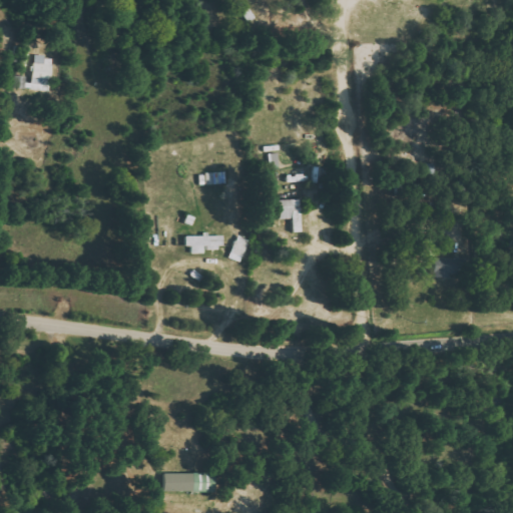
[(51,56),(33,56),(32,88),(51,88),(51,56)]
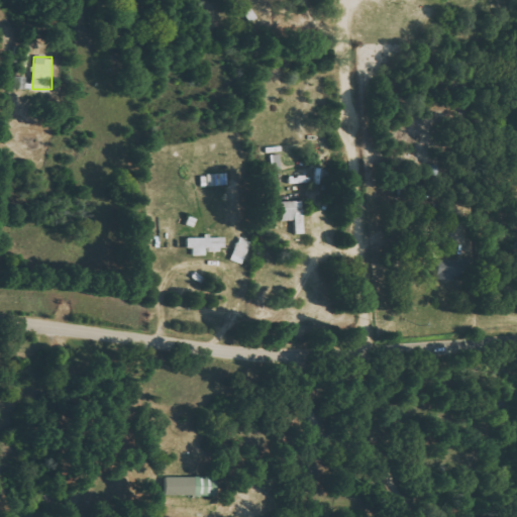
[(302,201),(281,201),(282,221),(295,220),(295,234),(303,234),(302,201)]
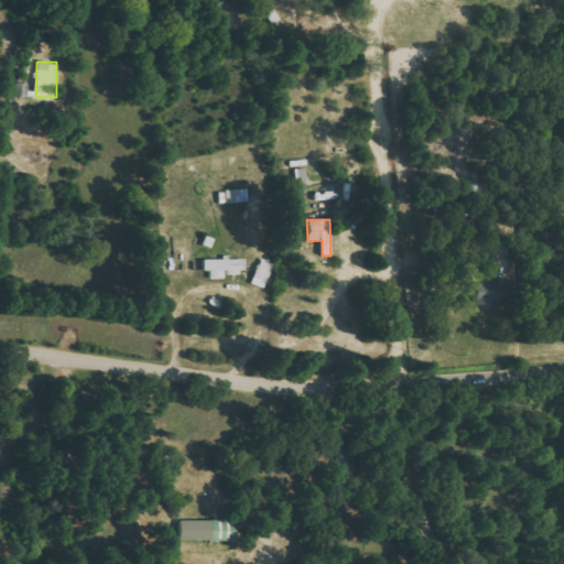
[(246,258),(204,259),(204,271),(210,271),(210,279),(226,279),(226,273),(246,272),(246,258)]
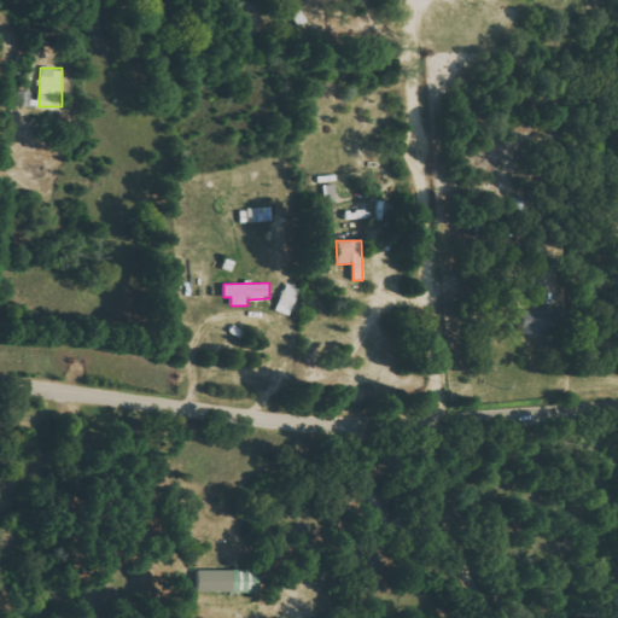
[(290,316),(301,289),(286,283),(275,310),(290,316)]
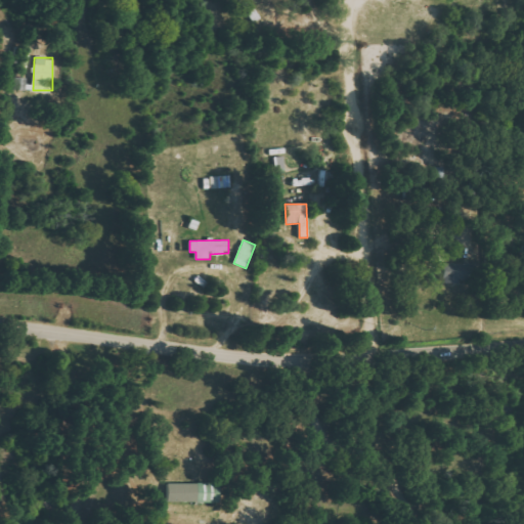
[(442,282),(467,284),(468,264),(443,263),(442,282)]
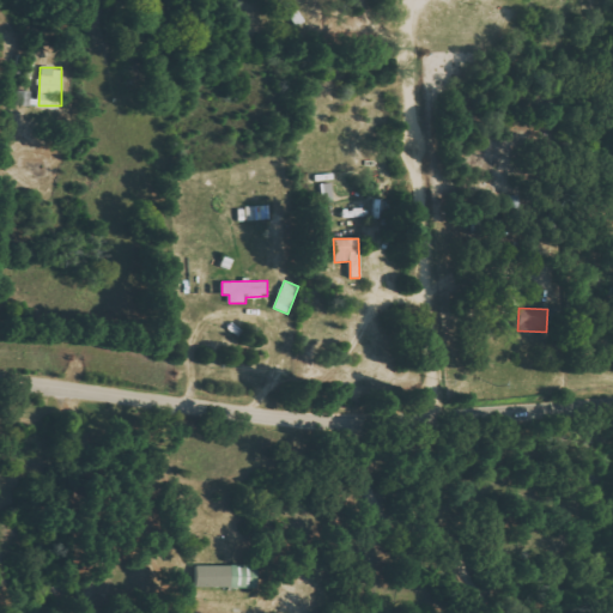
[(195,566),(195,589),(256,588),(256,565),(195,566)]
